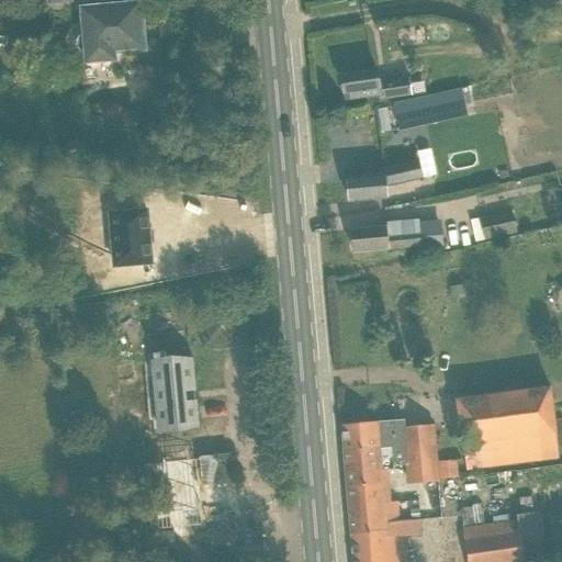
[(98,11),(86,12),(79,13),(81,34),(80,34),(78,36),(76,42),(77,48),(80,52),(83,53),(83,59),(111,57),(110,47),(138,45),(135,8),(113,10),(113,6),(98,7),(98,11)]
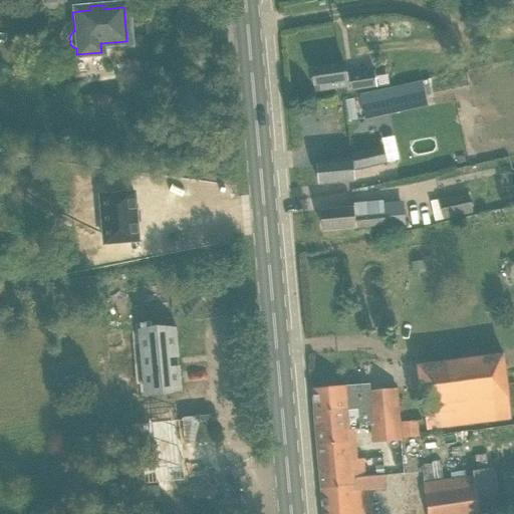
[(69,61),(73,74),(89,69),(85,56),(69,61)]
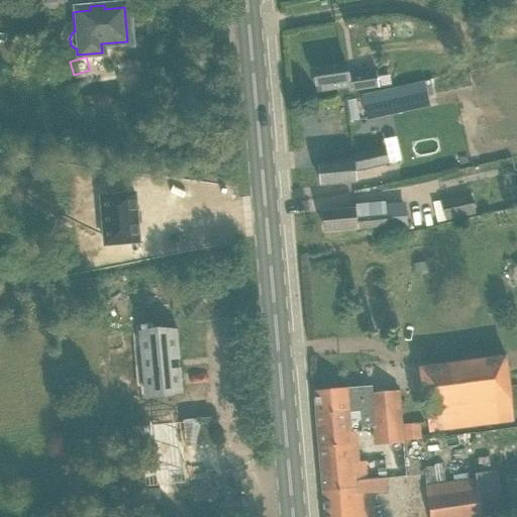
[(346,66),(334,67),(314,70),(317,86),(321,86),(322,91),(349,87),(349,91),(357,90),(379,87),(377,72),(347,76),(346,66)]
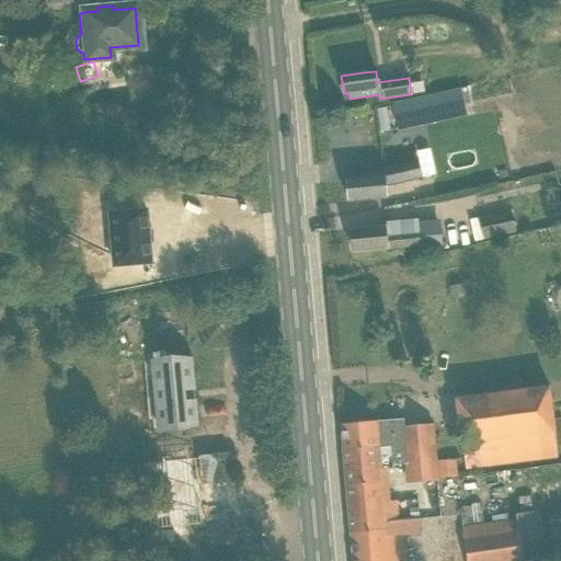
[(398,130),(414,126),(409,101),(392,104),(398,130)]
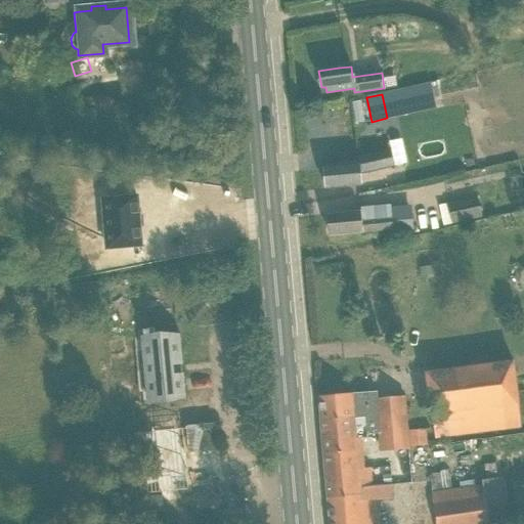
[(358,175),(394,167),(394,166),(403,165),(399,154),(392,155),(390,148),(352,156),(353,163),(343,164),(323,166),(325,189),(346,187),(355,186),(354,176),(358,175)]
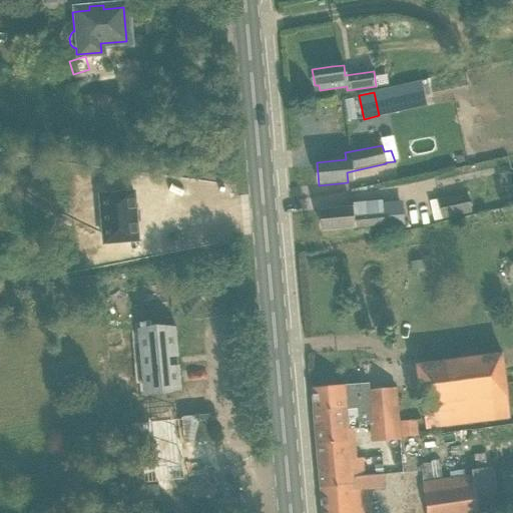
[(446,157),(449,168),(460,166),(458,155),(446,157)]
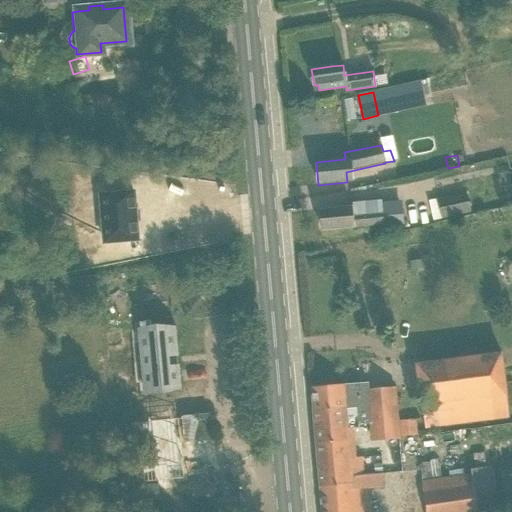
[(511,180),(509,167),(482,174),(491,209),(511,203),(511,180)]
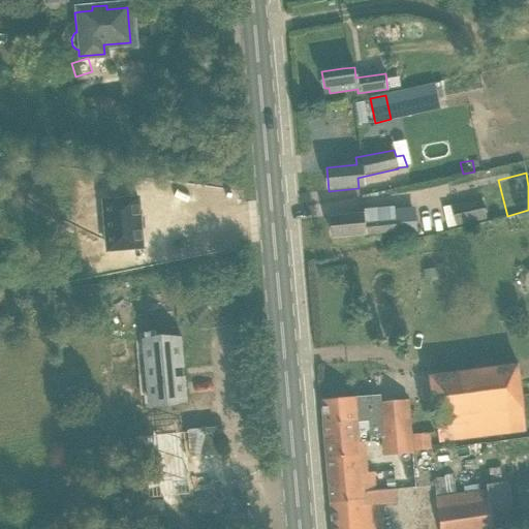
[(485,220),(480,204),(479,197),(450,205),(456,227),(485,220)]
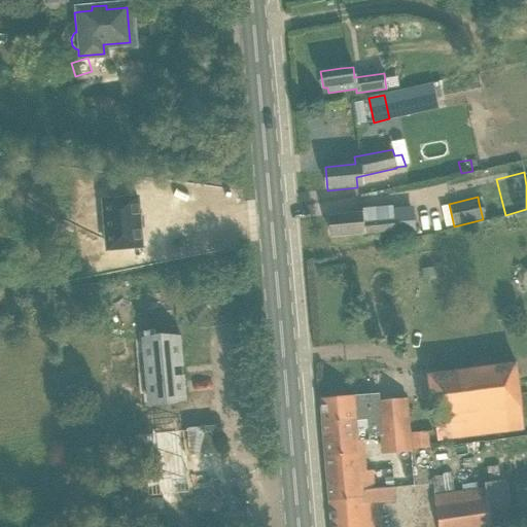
[(137,198),(103,201),(107,250),(142,247),(137,198)]
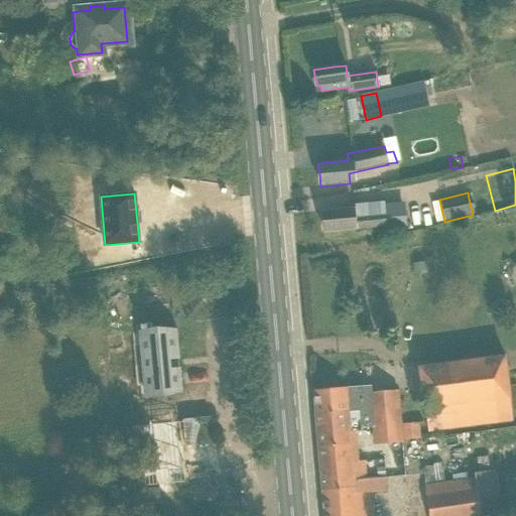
[(352,209),(343,210),(323,211),(325,232),(385,227),(406,224),(403,208),(384,210),(384,213),(352,216),(352,209)]
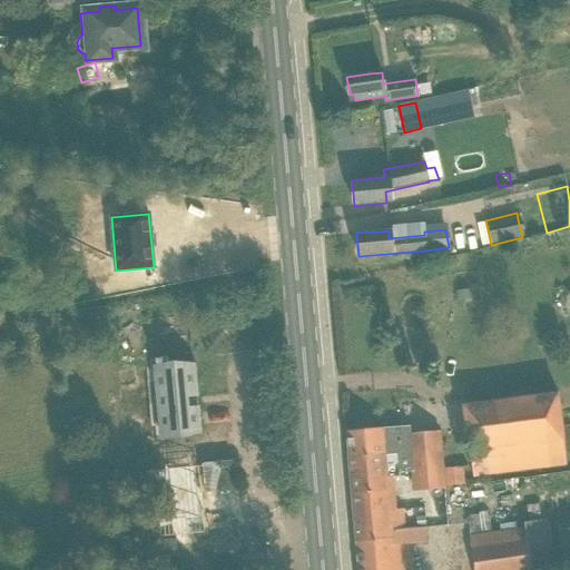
[(455,291),(457,304),(470,302),(469,288),(455,291)]
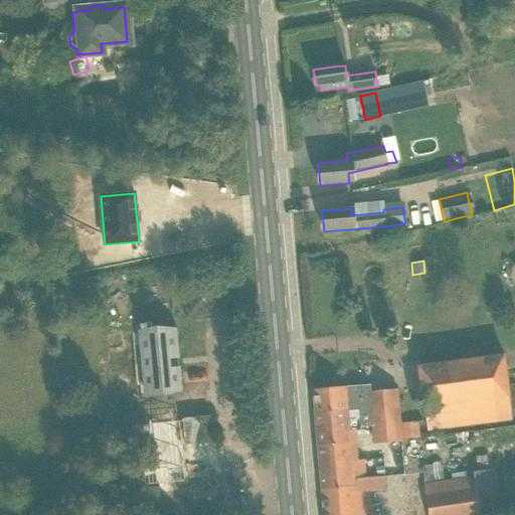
[(145,392),(182,389),(176,331),(139,334),(145,392)]
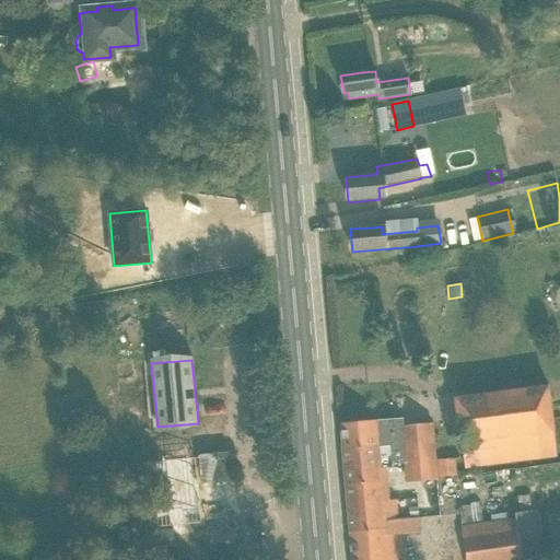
[(465,468),(553,461),(546,391),(452,401),(465,468)]
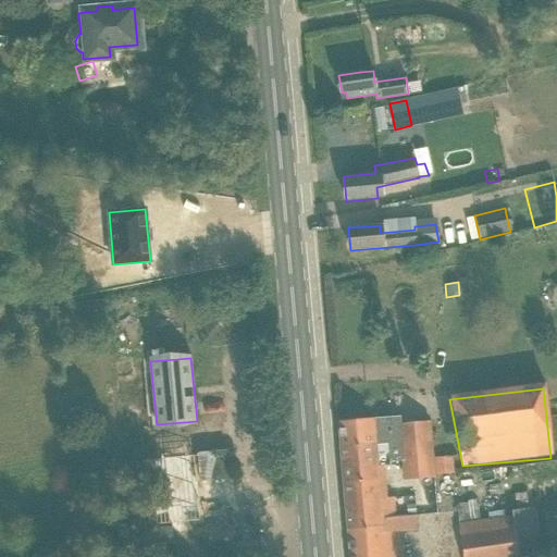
[(400,417),(338,422),(341,448),(390,444),(391,465),(403,462),(433,460),(431,422),(405,424),(400,424),(400,417)]
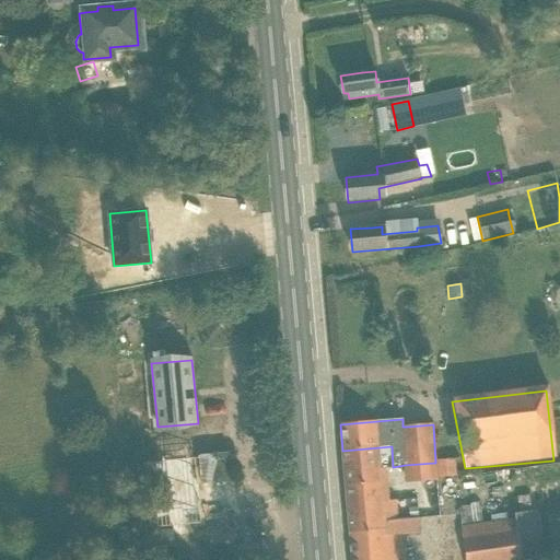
[(392,446),(342,451),(349,532),(384,529),(383,521),(398,520),(393,467),(392,446)]
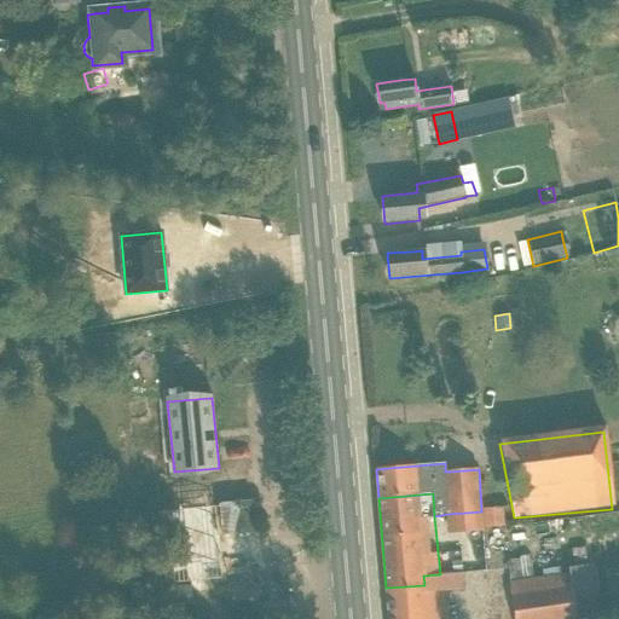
[(161,536),(168,534),(173,583),(173,584),(223,579),(215,505),(157,512),(160,536),(161,536)]
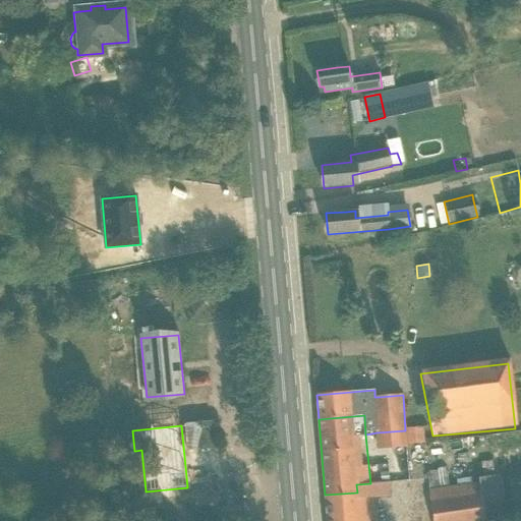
[(405,430),(406,445),(424,444),(423,429),(405,430)]
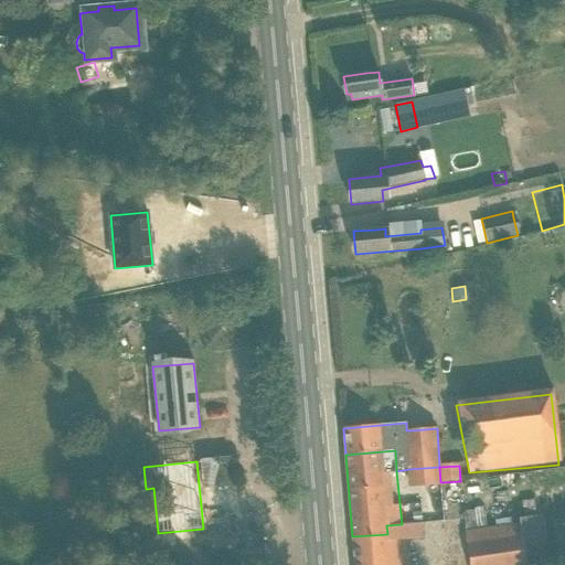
[(439,467),(408,469),(411,505),(441,502),(440,482),(439,467)]
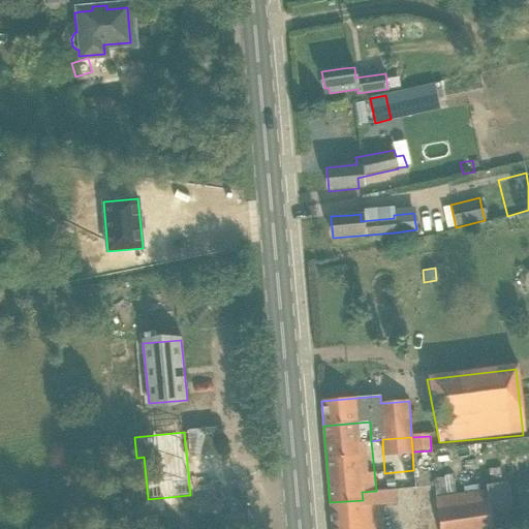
[(515,528),(507,481),(486,485),(486,489),(434,496),(438,528),(515,528)]
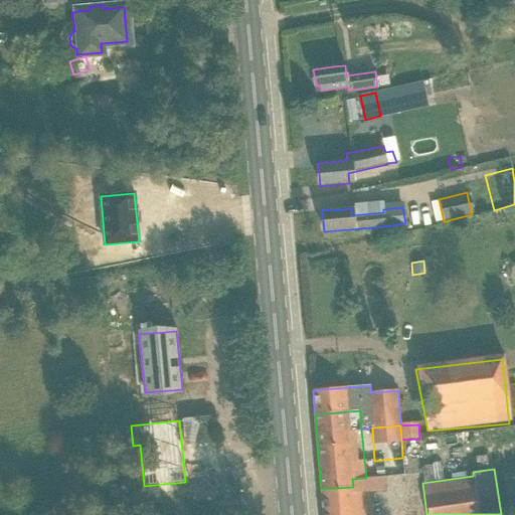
[(371,514),(369,490),(386,489),(385,476),(368,478),(366,478),(357,479),(352,479),(353,487),(321,489),(323,514),(371,514)]
